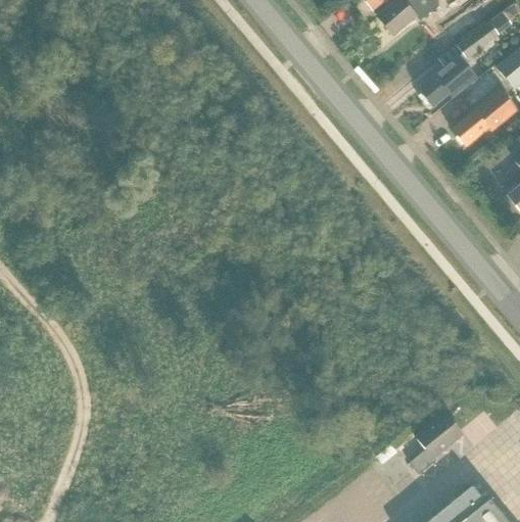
[(389,1),(390,0),(366,0),(374,10),(386,0),(388,0),(389,1)]
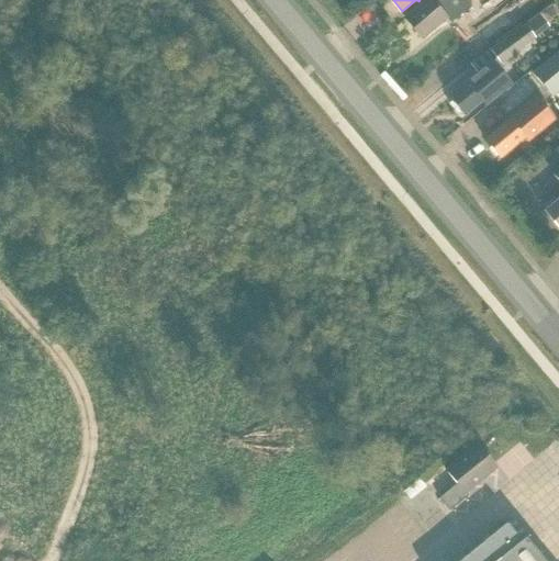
[(427,0),(407,17),(424,36),(447,18),(448,19),(449,18),(454,22),(467,11),(460,3),(464,0),(427,0)]
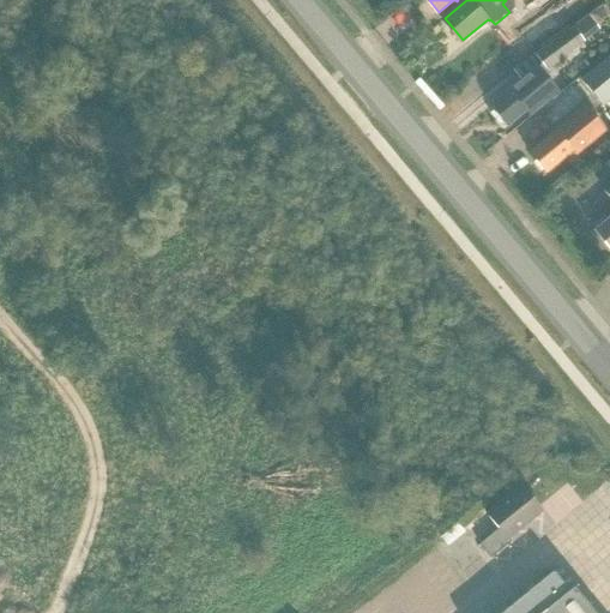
[(539,55),(549,68),(589,40),(578,26),(539,55)]
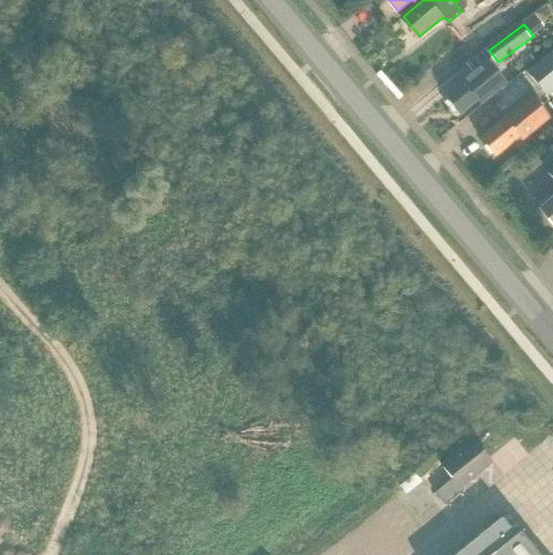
[(552,53),(530,73),(549,96),(552,91),(552,53)]
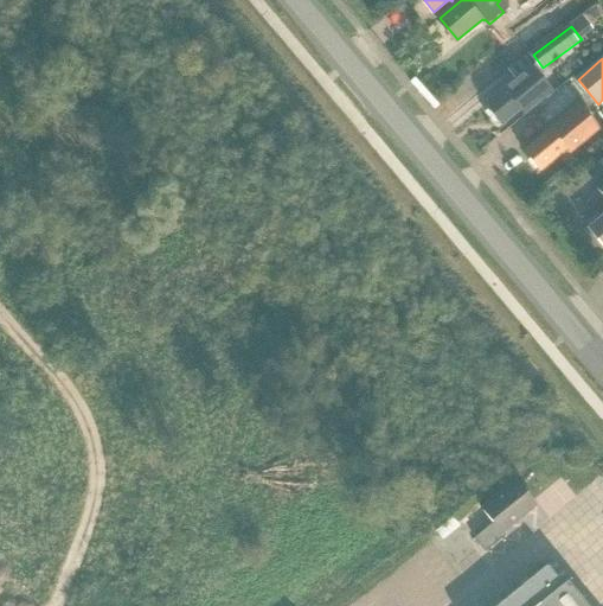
[(488,103),(504,122),(533,97),(528,91),(543,80),(533,67),(488,103)]
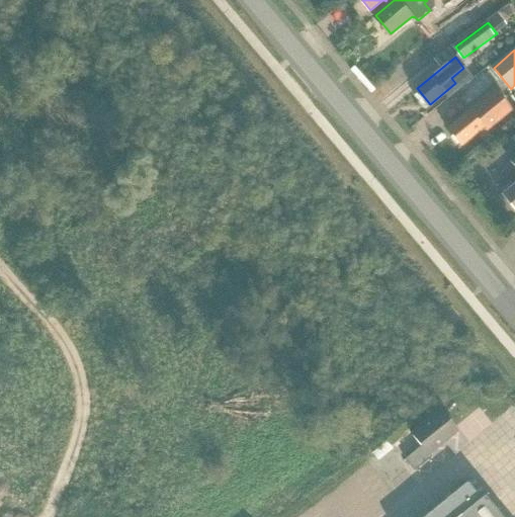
[(463,145),(486,125),(489,130),(513,109),(497,89),(473,109),(449,127),(463,145)]
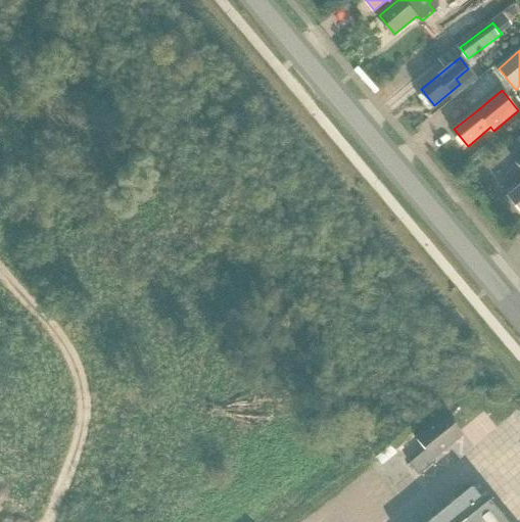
[(519,138),(519,160),(518,161),(519,163),(519,186),(509,196),(519,208),(519,138)]
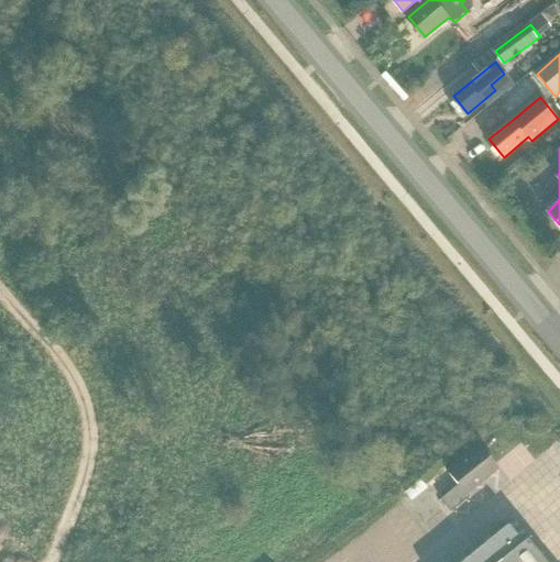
[(500,467),(481,444),(449,470),(460,484),(442,498),(452,511),(472,496),(469,493),(500,467)]
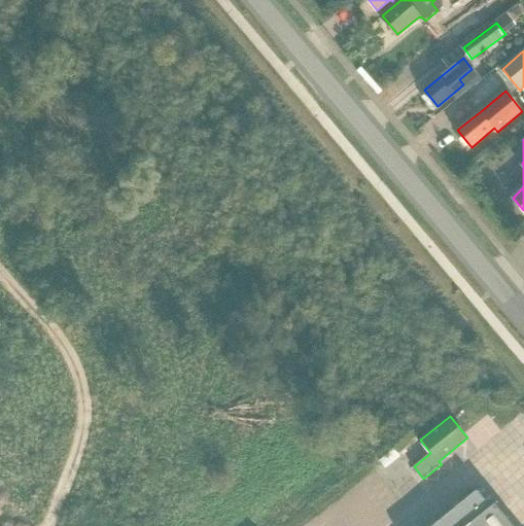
[(513,525),(494,502),(490,505),(477,489),(431,525),(513,525)]
